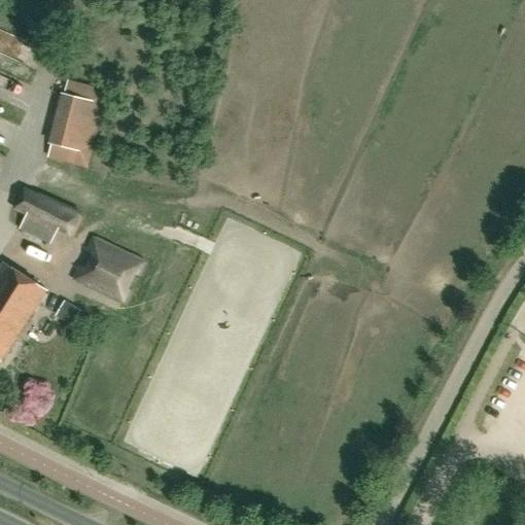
[(0,43),(35,60),(41,45),(0,27),(0,43)]
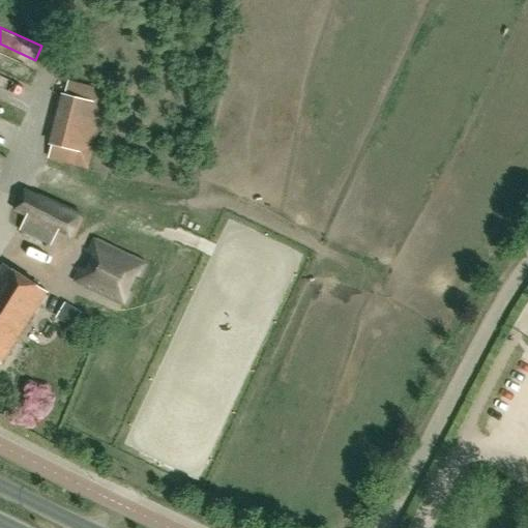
[(50,157),(93,167),(110,90),(66,81),(50,157)]
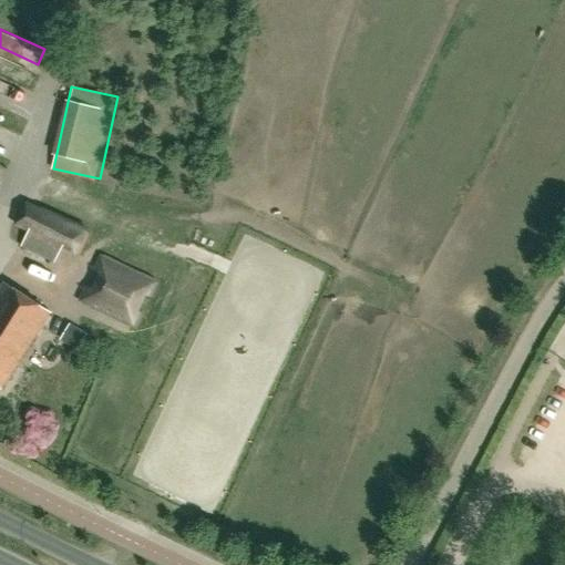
[(74,253),(84,227),(94,207),(47,186),(38,204),(22,198),(11,224),(26,229),(18,245),(52,260),(59,246),(74,253)]
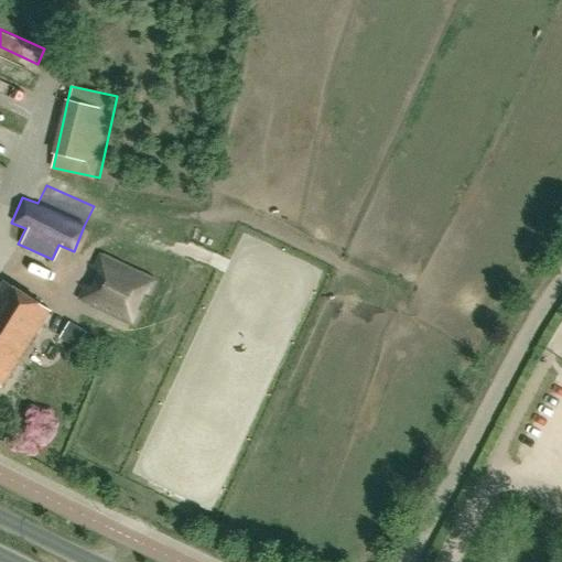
[(149,293),(155,278),(99,250),(90,268),(95,270),(89,283),(83,282),(76,298),(133,325),(140,310),(138,307),(144,292),(149,293)]
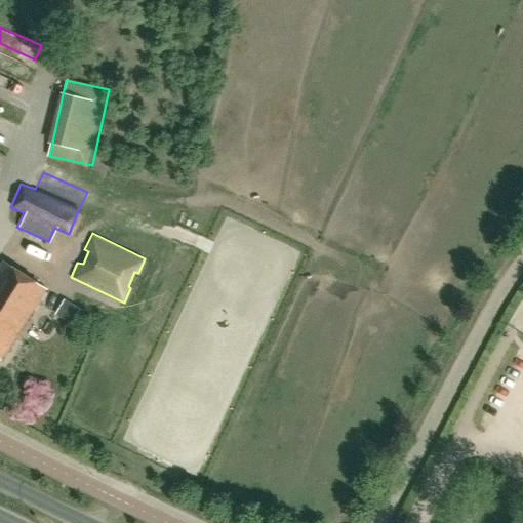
[(0,355),(44,286),(1,258),(0,259),(0,355)]
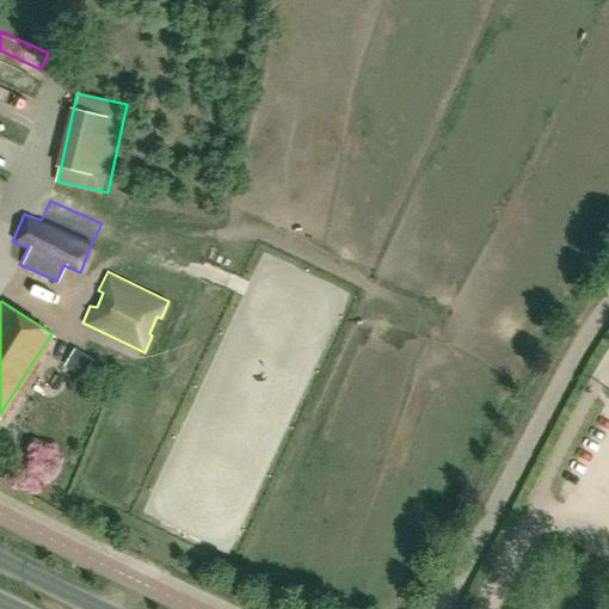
[(62,364),(81,376),(92,357),(73,346),(62,364)]
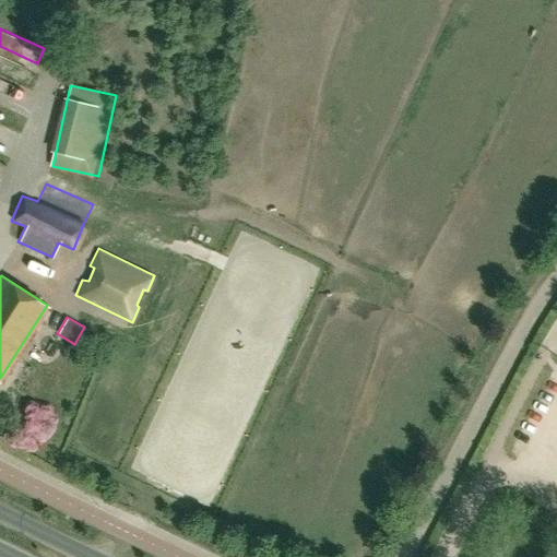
All buildings are outlined.
